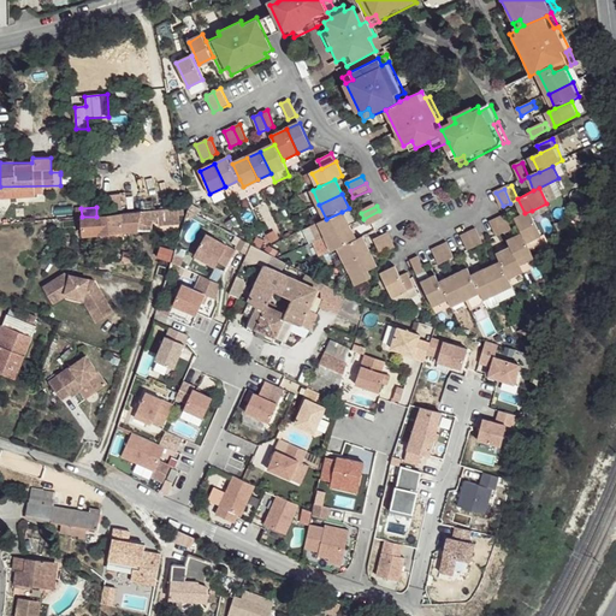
[(140,211),(137,229),(150,227),(149,218),(149,215),(149,209),(140,211)]
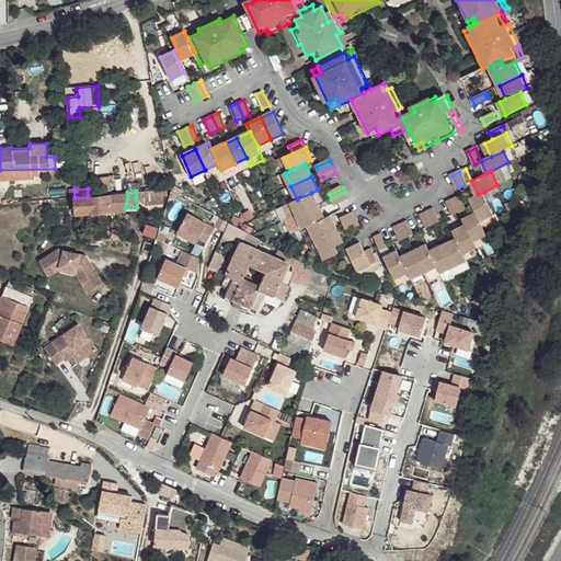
[(110,194),(112,209),(125,208),(127,192),(110,194)]
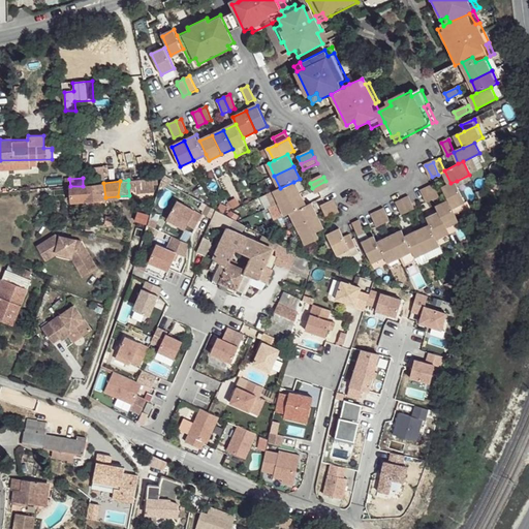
[(312,188),(315,195),(330,188),(325,181),(312,188)]
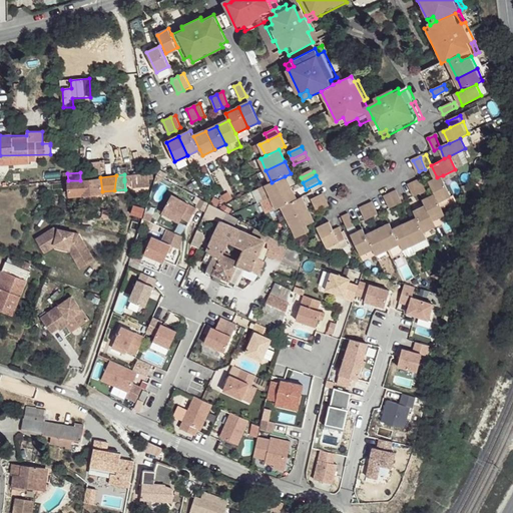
[(437,194),(441,202),(453,196),(443,175),(437,177),(430,181),(434,188),(437,194)]
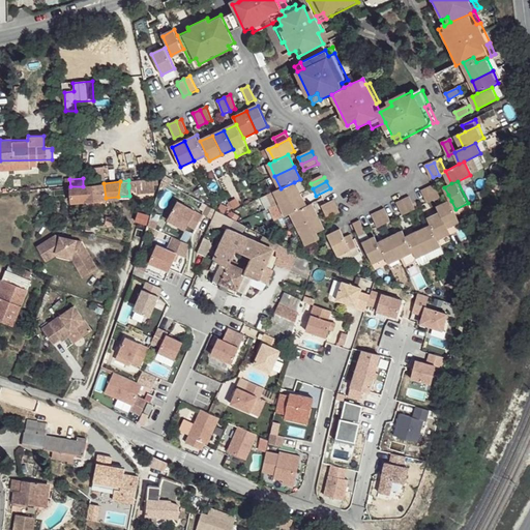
[(273,192),(280,204),(299,195),(294,182),(281,188),(273,192)]
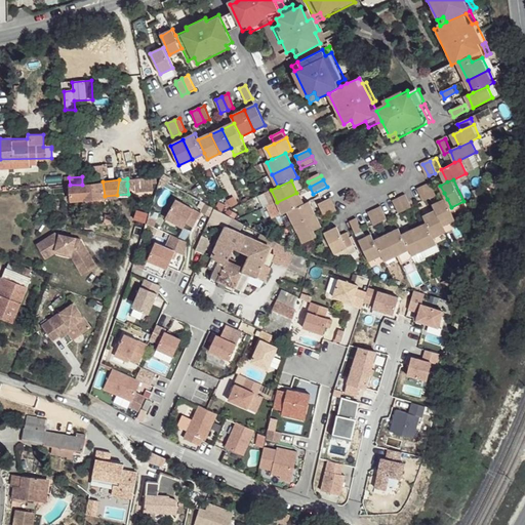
[(70,185),(72,200),(105,196),(103,182),(82,185),(70,185)]
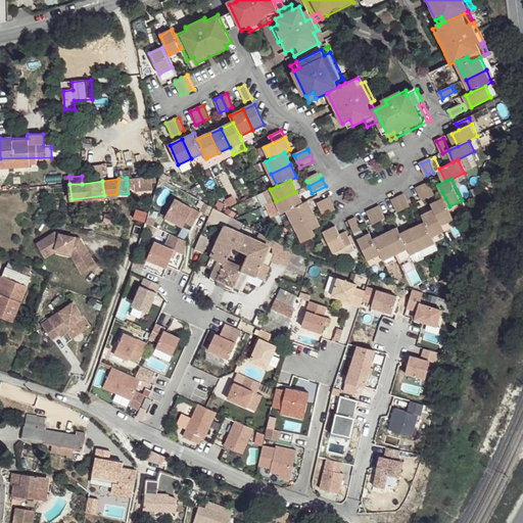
[(424,186),(430,198),(436,195),(430,183),(424,186)]
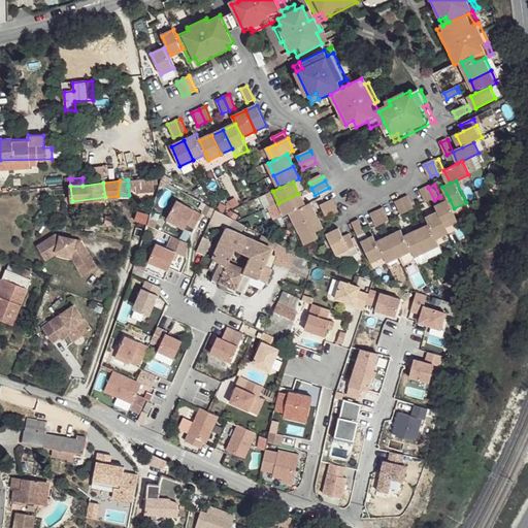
[(422,190),(428,203),(434,200),(428,188),(422,190)]
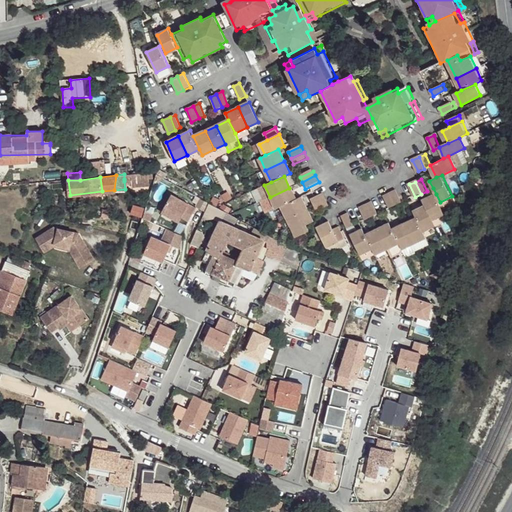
[(270,197),(275,209),(283,205),(294,199),(289,188),(270,197)]
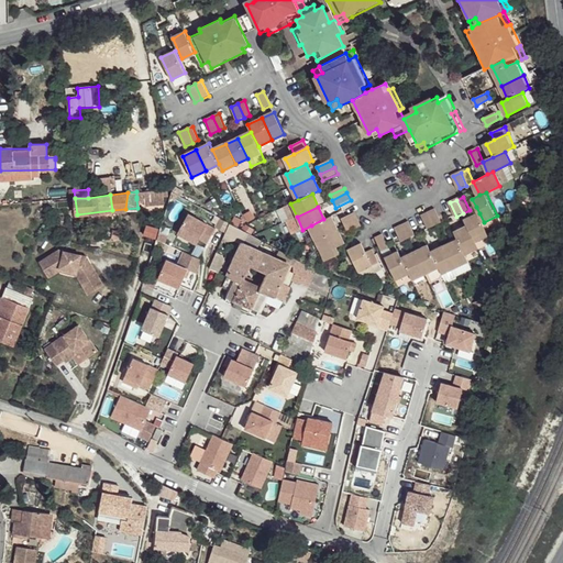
[(430,212),(437,227),(443,222),(437,209),(430,212)]
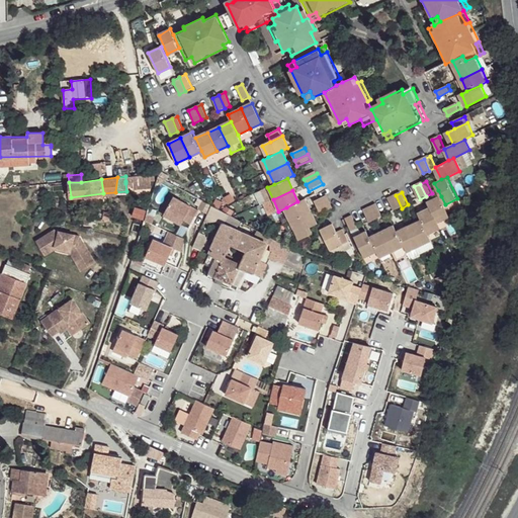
[(389,198),(395,211),(402,208),(396,195),(389,198)]
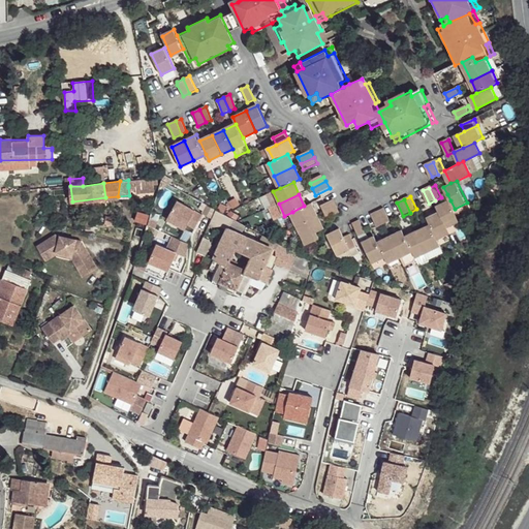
[(204,215),(178,200),(168,218),(186,228),(188,224),(195,228),(204,215)]
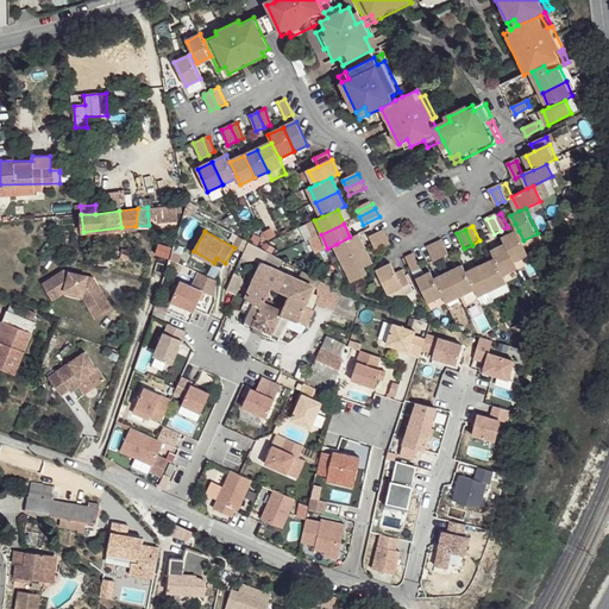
[(369,239),(372,245),(389,237),(385,231),(369,239)]
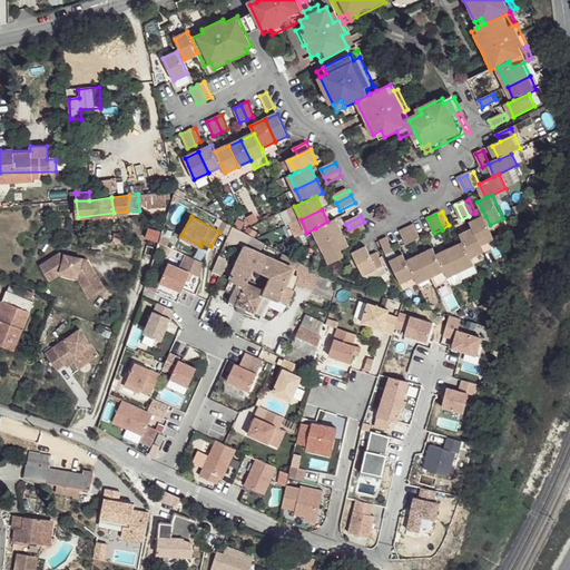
[(475,231),(482,244),(495,238),(490,225),(485,216),(472,223),(475,231)]
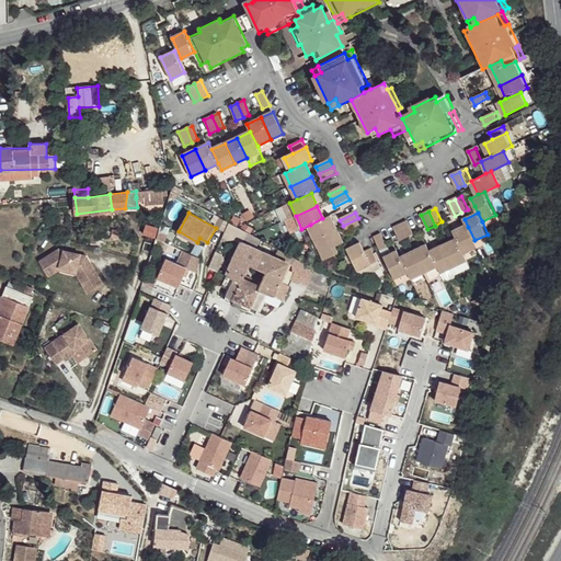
[(310,225),(316,239),(335,229),(330,216),(322,218),(310,225)]
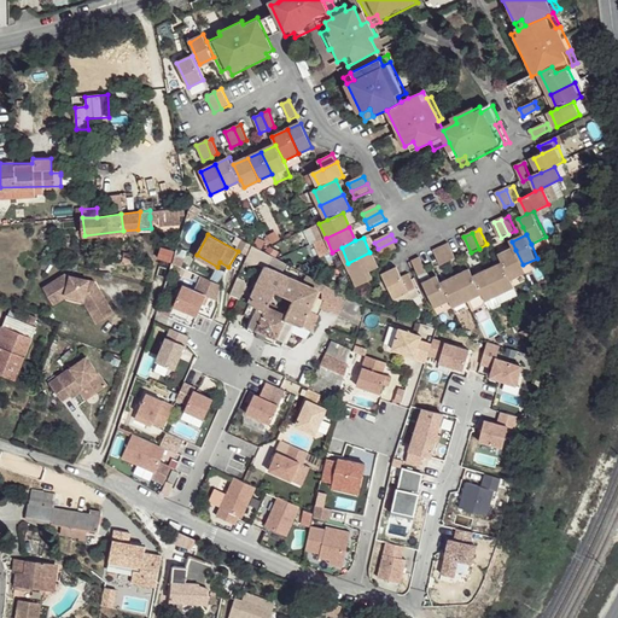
[(378,249),(382,257),(398,249),(395,240),(378,249)]
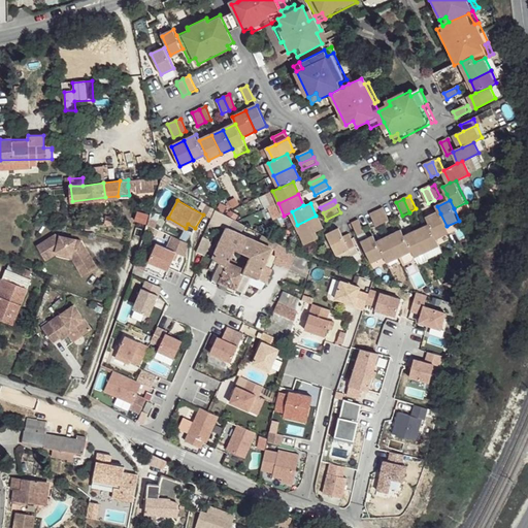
[(380,210),(386,224),(392,221),(386,207),(380,210)]
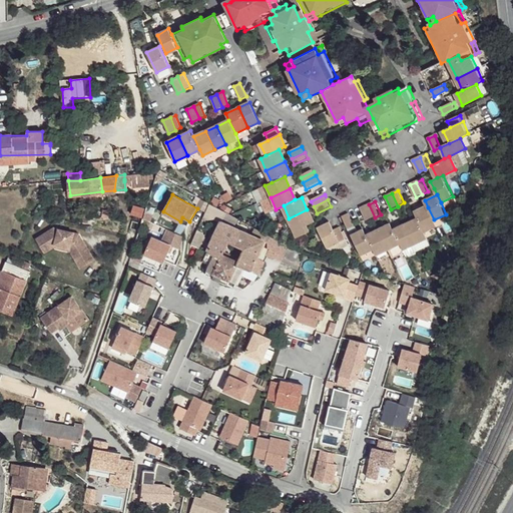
[(209,206),(206,212),(210,213),(214,205),(210,203),(209,206)]
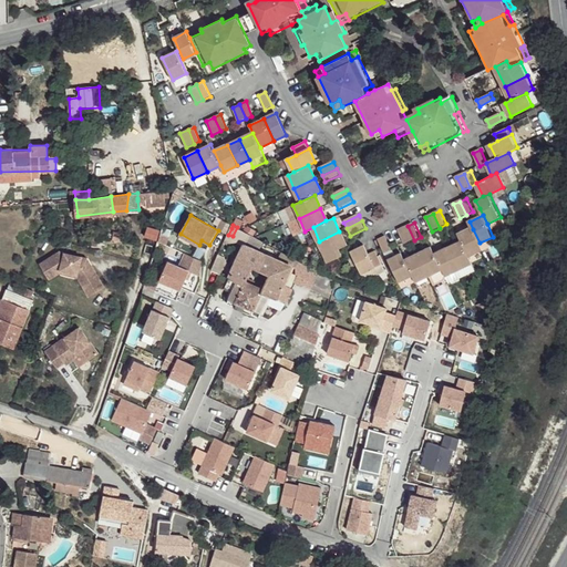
[(400,229),(406,244),(414,240),(408,226),(400,229)]
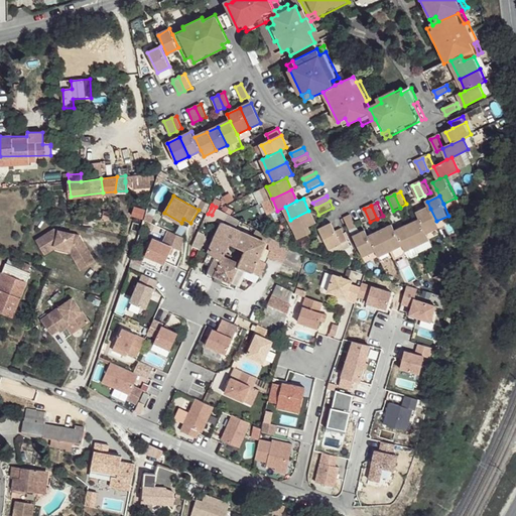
[(212,215),(211,217),(218,220),(221,215),(223,211),(216,207),(212,215)]
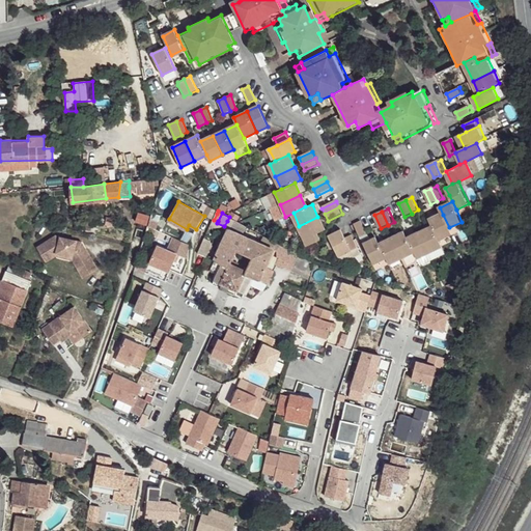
[(138,214),(137,220),(147,222),(148,216),(138,214)]
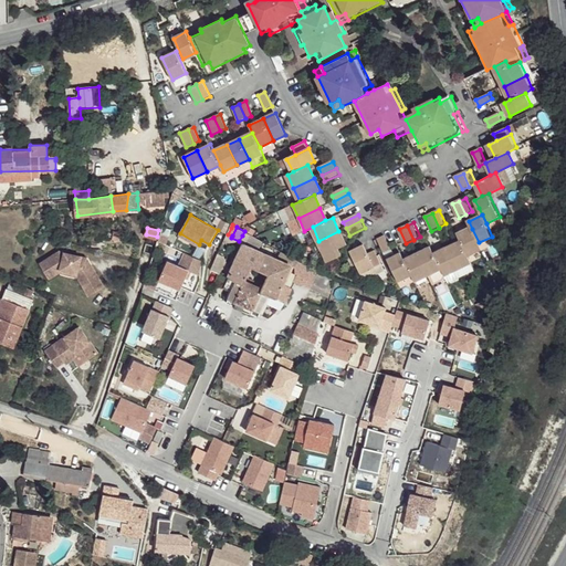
[(462,241),(469,257),(482,250),(479,242),(472,229),(459,234),(462,241)]
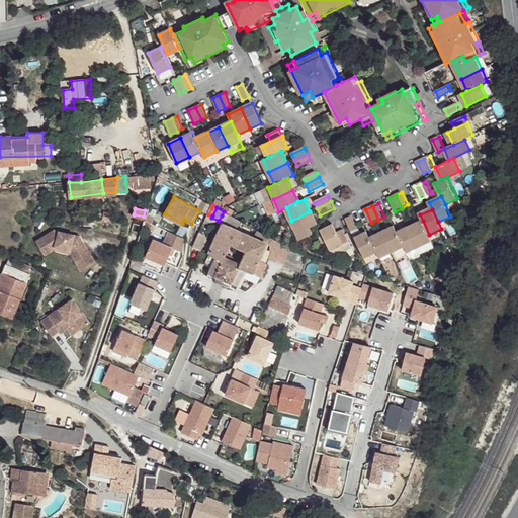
[(291,221),(297,234),(311,228),(317,225),(310,211),(291,221)]
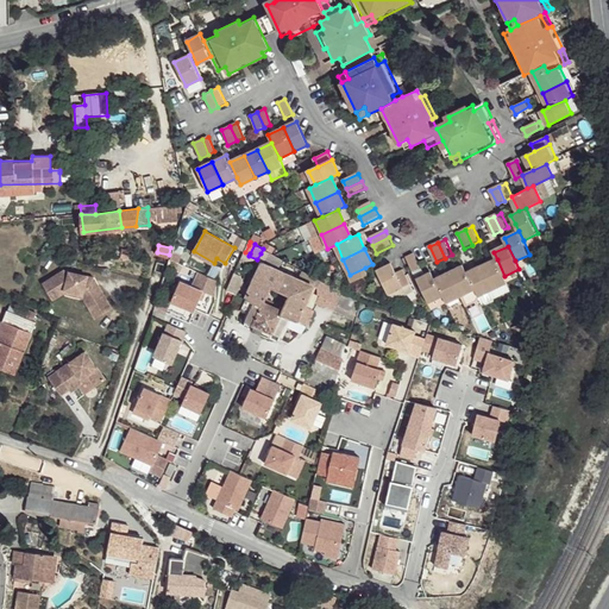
[(283,259),(269,252),(264,264),(278,271),(283,259)]
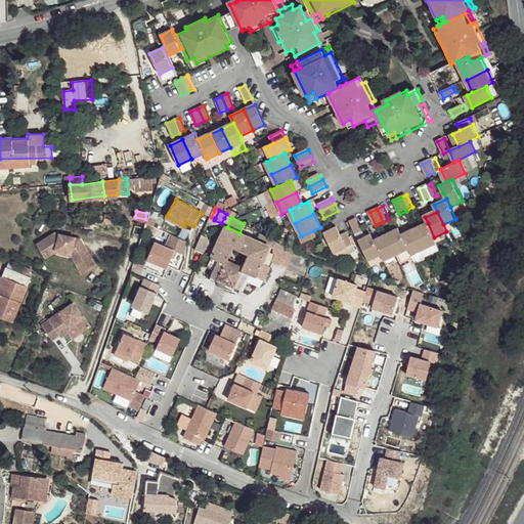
[(351,221),(358,234),(363,231),(356,218),(351,221)]
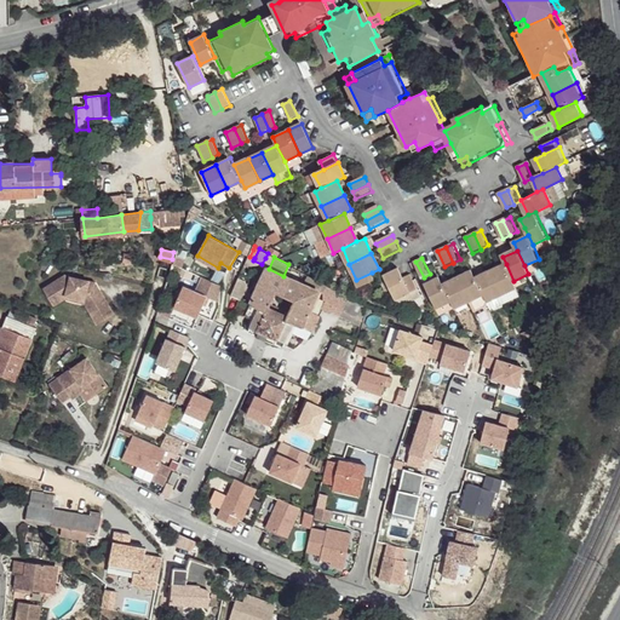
[(492,271),(503,296),(517,288),(514,281),(506,264),(492,271)]
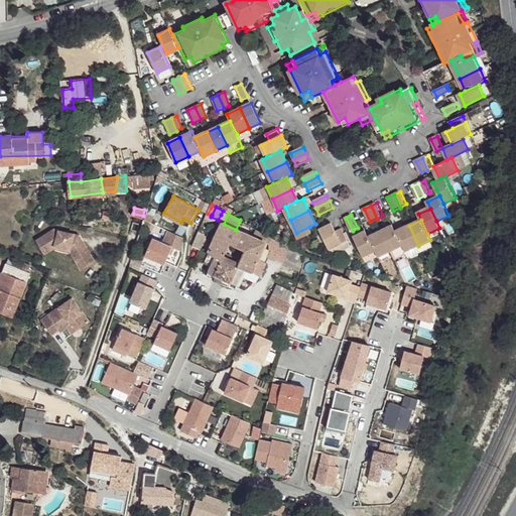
[(222,224),(208,253),(214,256),(211,265),(206,276),(214,279),(215,276),(220,278),(229,283),(228,286),(235,290),(245,269),(253,272),(257,263),(266,243),(255,238),(245,234),(239,231),(236,230),(224,224),(222,224)]
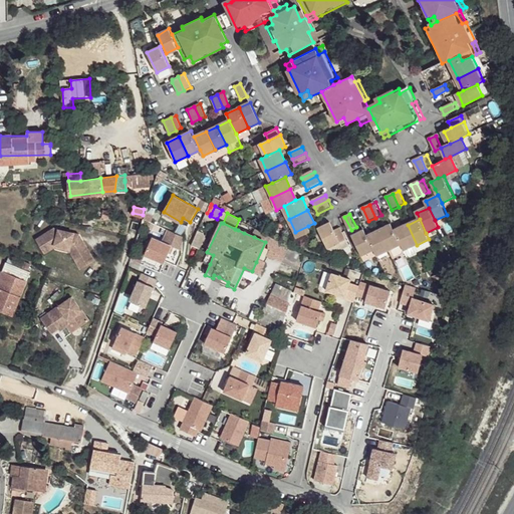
[(319,230),(322,237),(334,231),(331,224),(319,230)]
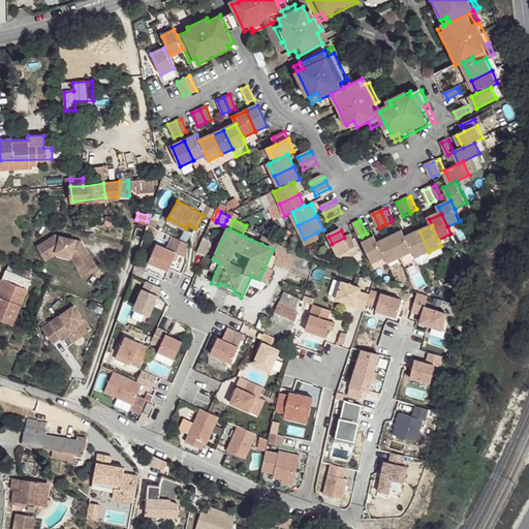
[(392,237),(402,256),(413,251),(407,237),(404,231),(392,237)]
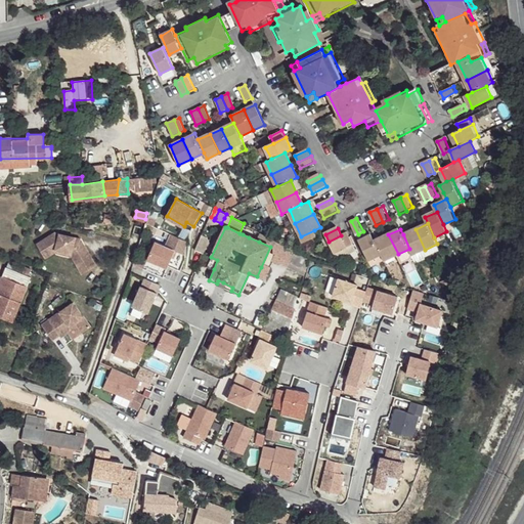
[(409,249),(413,255),(425,250),(416,229),(403,234),(409,249)]
